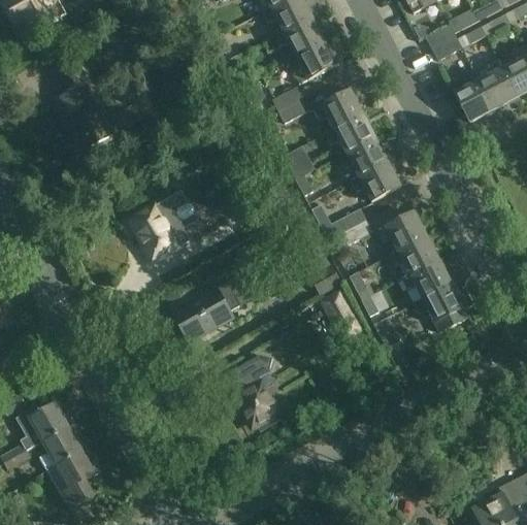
[(23,21),(30,33),(65,13),(58,0),(1,0),(15,26),(23,21)]
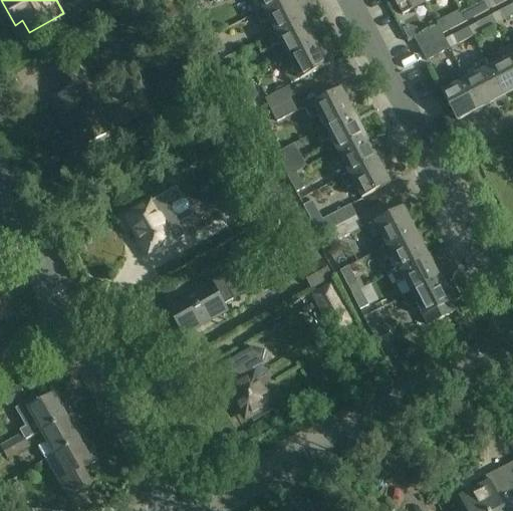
[(275,30),(303,15),(295,0),(275,0),(263,7),(255,11),(260,21),(268,17),(275,30)]
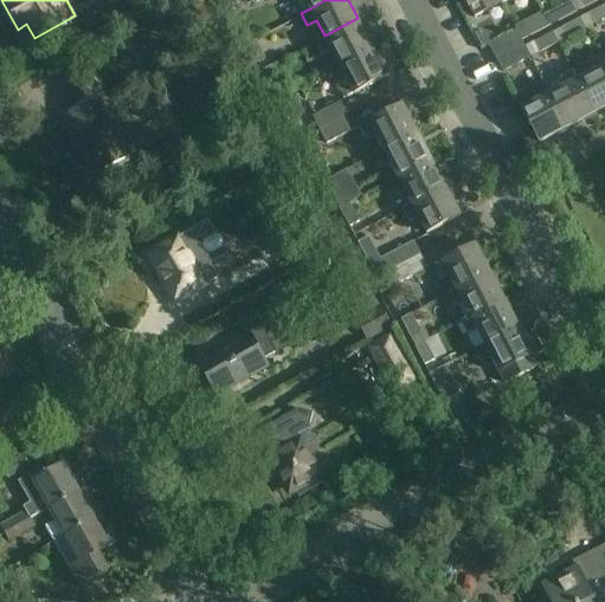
[(465,0),(472,13),(486,7),(482,0),(465,0)]
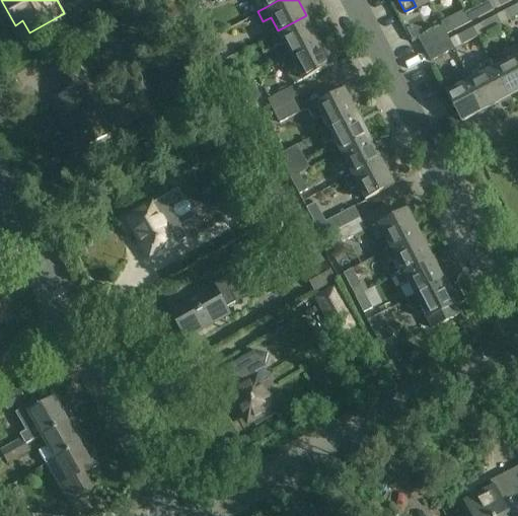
[(476,16),(493,7),(490,0),(485,0),(472,7),(476,16)]
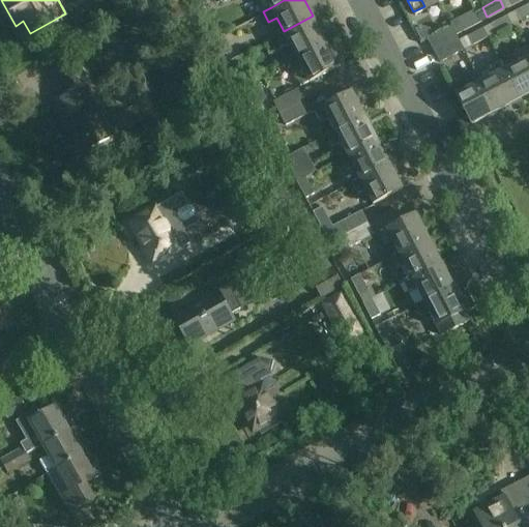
[(518,19),(528,12),(528,1),(513,9),(518,19)]
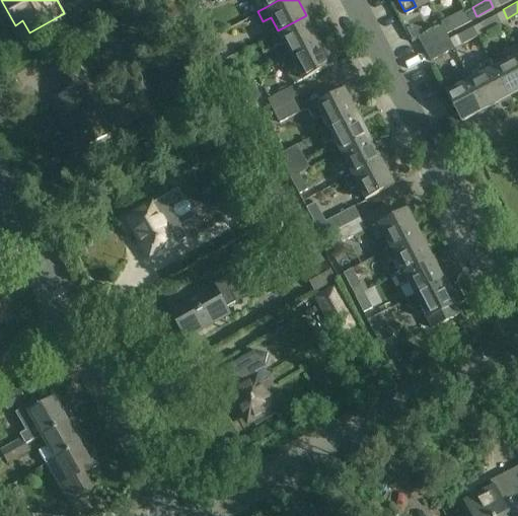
[(447,16),(448,19),(453,28),(468,20),(463,8),(447,16)]
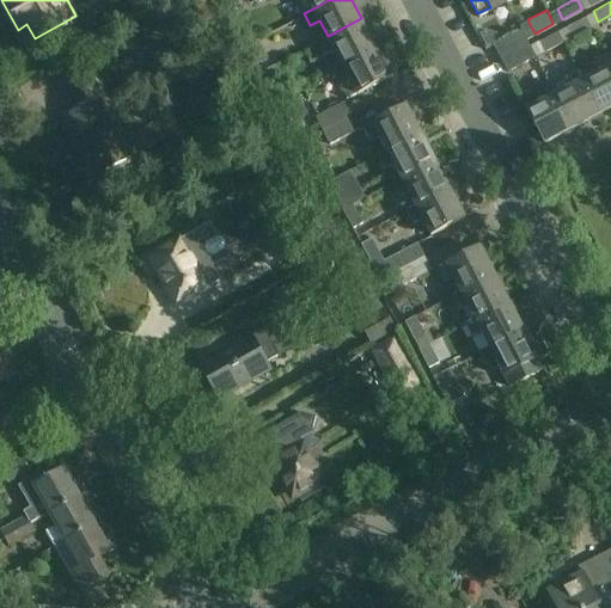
[(570,36),(590,25),(584,16),(566,25),(570,36)]
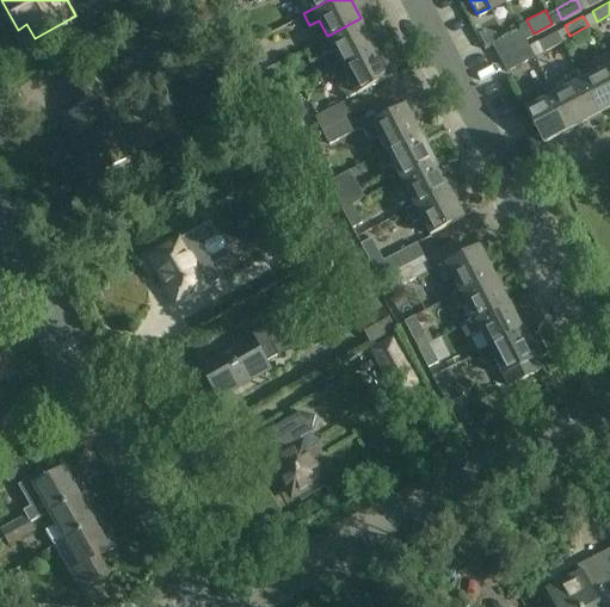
[(340,62),(375,44),(361,18),(327,36),(318,41),(324,54),(333,49),(340,62)]
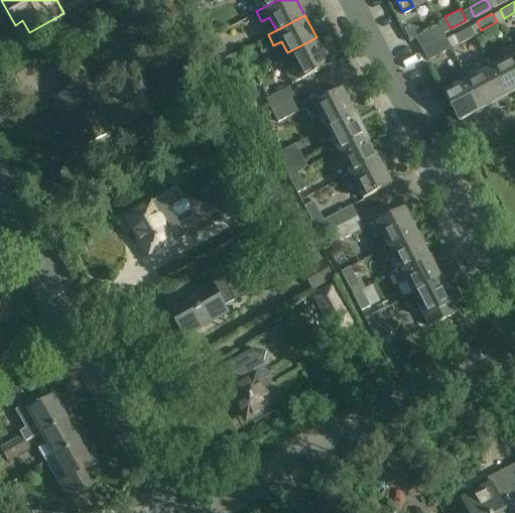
[(420,47),(444,34),(438,23),(415,36),(420,47)]
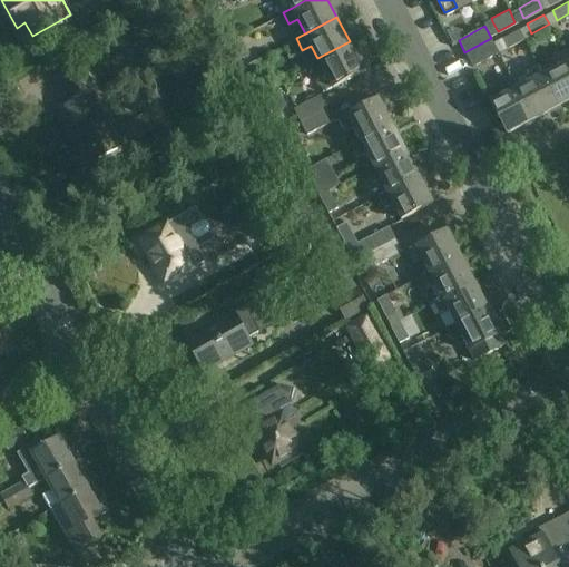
[(518,28),(501,37),(507,46),(523,38),(518,28)]
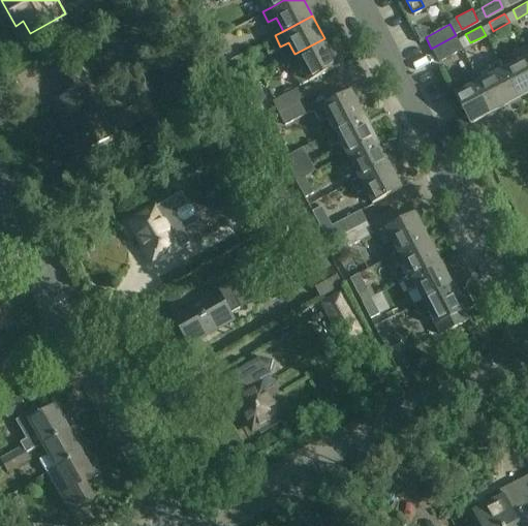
[(226,51),(218,34),(209,39),(217,56),(226,51)]
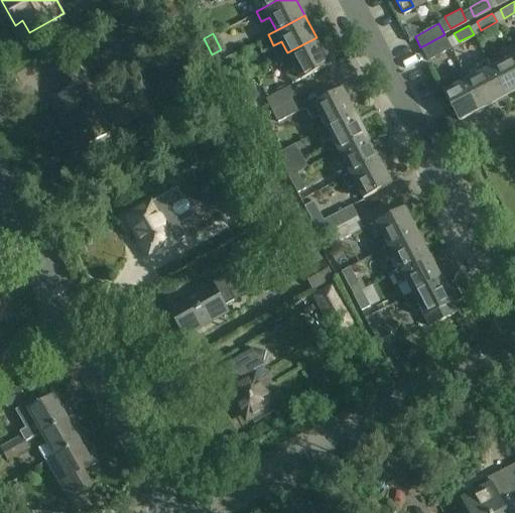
[(279,57),(292,81),(330,61),(329,60),(334,57),(323,36),(324,35),(323,34),(316,37),(287,52),(279,57)]
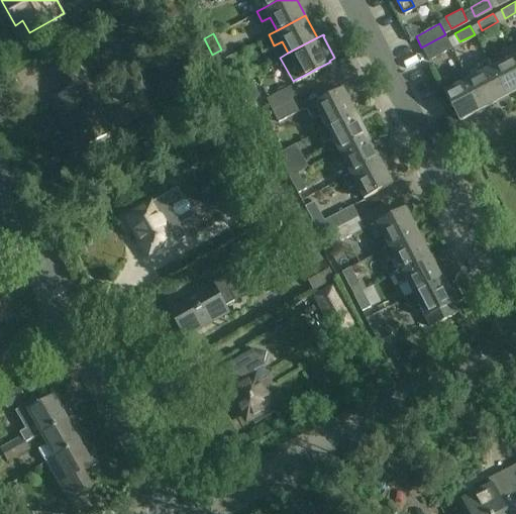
[(451,45),(447,37),(446,37),(445,34),(421,47),(427,59),(451,45)]
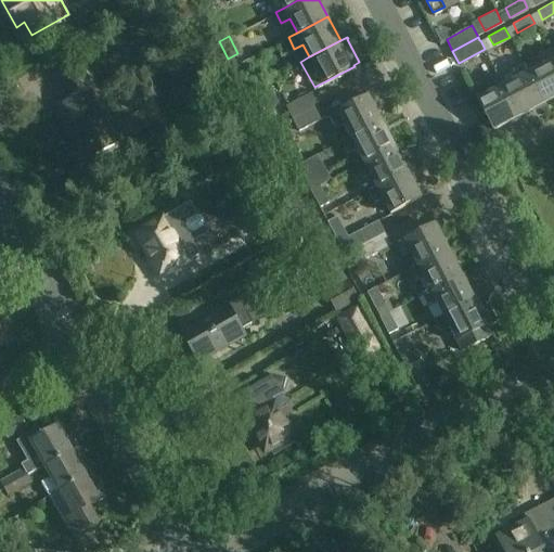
[(527,69),(543,101),(553,94),(553,59),(552,56),(548,47),(537,53),(541,62),(527,69)]
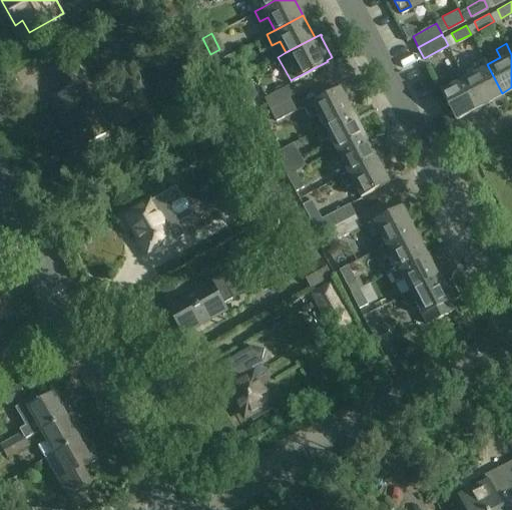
[(229,73),(238,68),(230,52),(221,57),(229,73)]
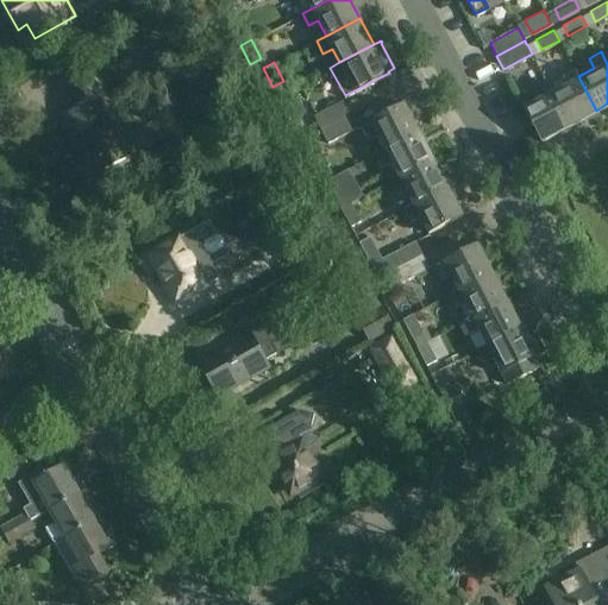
[(98,96),(102,94),(87,65),(60,80),(75,107),(64,113),(96,171),(129,155),(98,96)]
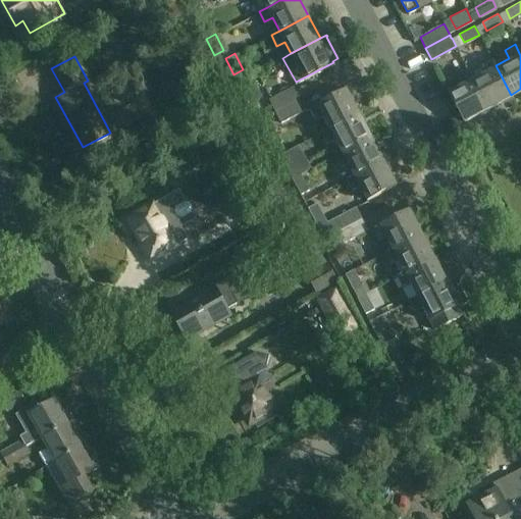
[(472,78),(487,107),(511,95),(496,65),(491,57),(481,62),(485,70),(472,78)]
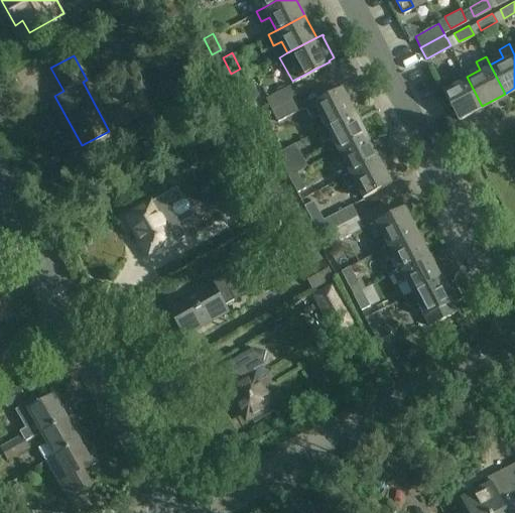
[(482,106),(467,77),(463,69),(452,74),(456,82),(442,89),(459,118),(482,106)]
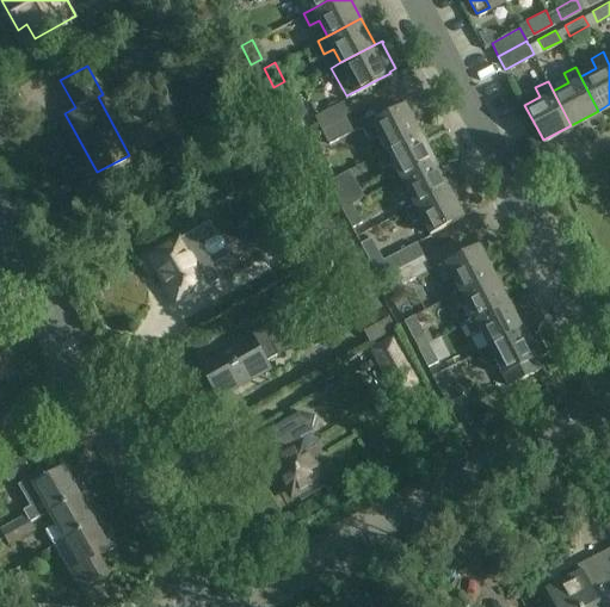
[(342,99),(314,115),(321,128),(349,113),(342,99)]
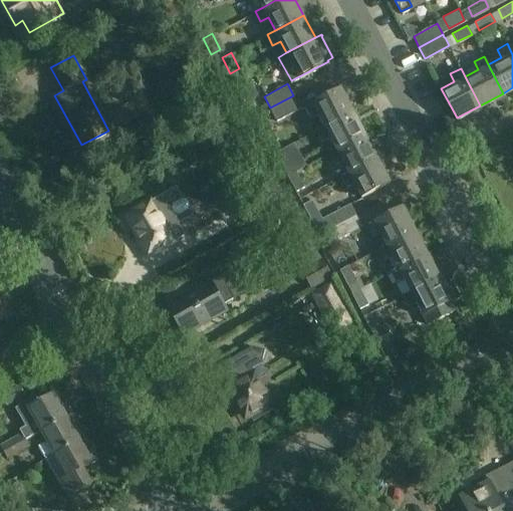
[(324,125),(352,109),(340,86),(304,106),(310,116),(318,112),(324,125)]
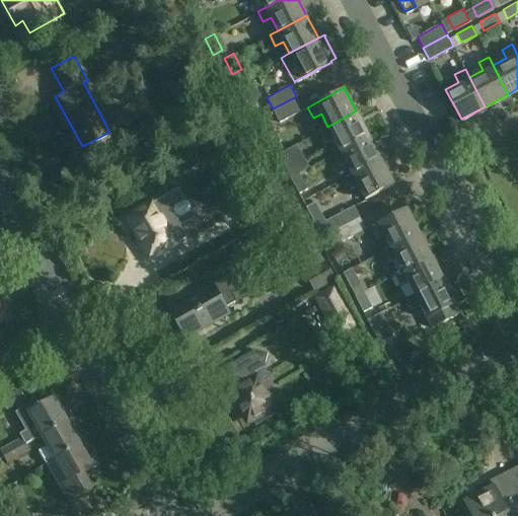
[(279,120),(302,107),(296,96),(273,108),(279,120)]
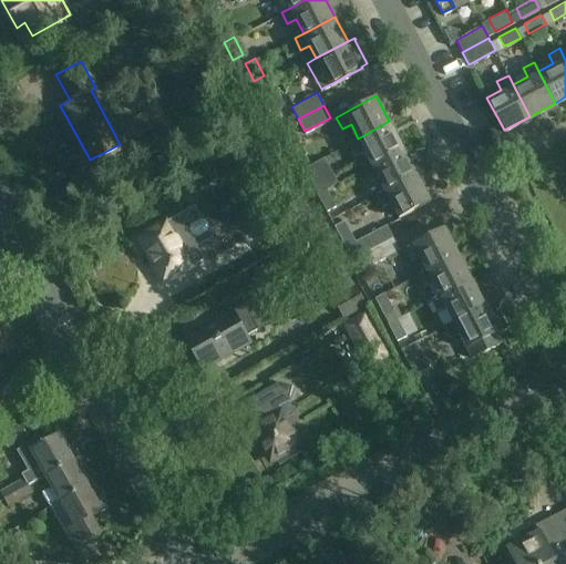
[(389,121),(358,139),(349,143),(356,154),(364,150),(372,164),(403,147),(389,121)]
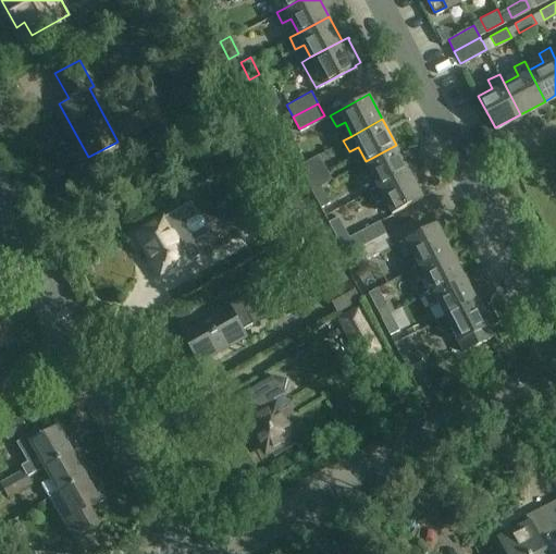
[(396,145),(366,161),(356,165),(362,177),(371,172),(378,185),(409,169),(396,145)]
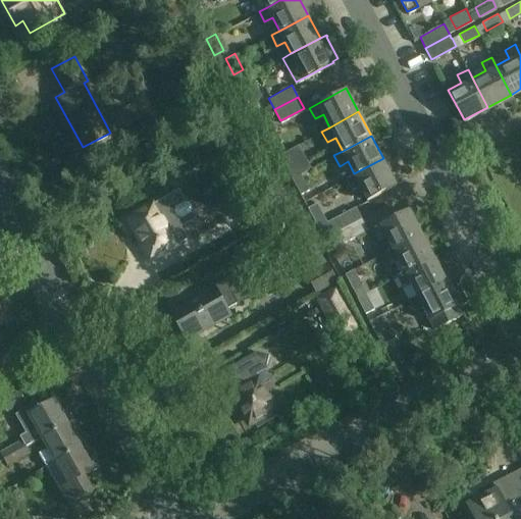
[(278,154),(291,177),(300,173),(306,170),(301,161),(296,164),(287,150),(278,154)]
